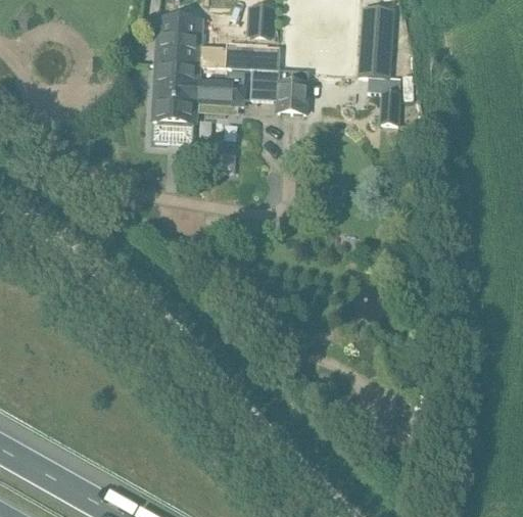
[(226,66),(249,67),(253,67),(264,68),(279,69),(281,38),(275,37),(277,8),(249,6),(248,36),(227,35),(226,66)]
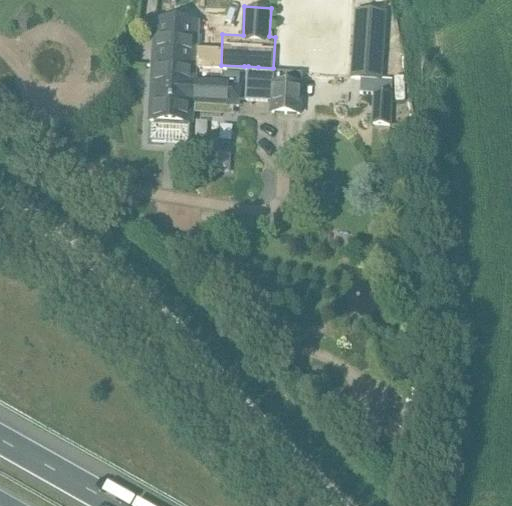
[(352,59),(351,72),(382,74),(386,8),(355,6),(354,21),(374,22),(372,60),(352,59)]
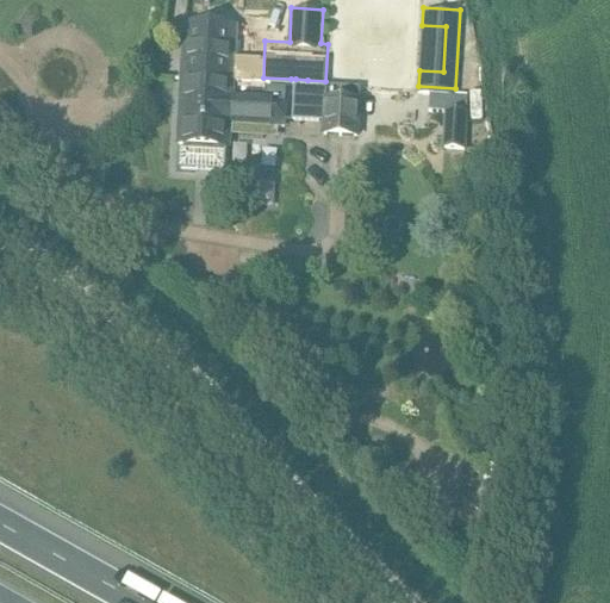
[(207,75),(231,76),(235,23),(186,19),(182,73),(207,75)]
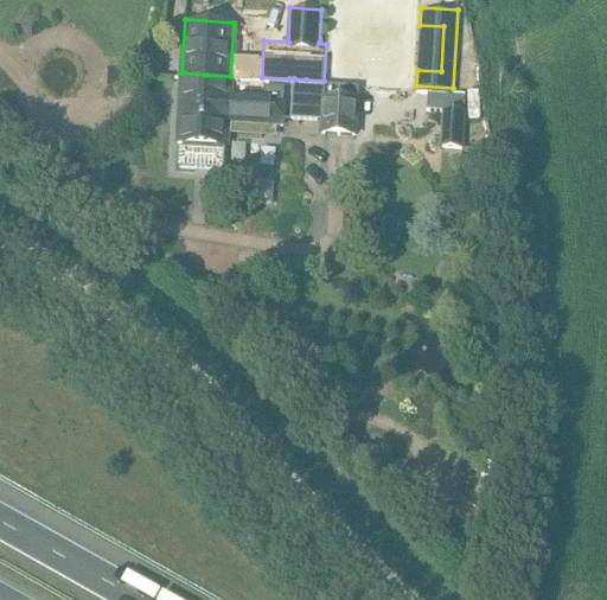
[(262,120),(282,121),(285,85),(264,84),(263,95),(230,93),(230,76),(206,75),(181,72),(178,138),(183,139),(183,144),(179,144),(178,161),(222,164),(223,146),(219,146),(219,141),(227,141),(228,126),(261,127),(262,120)]
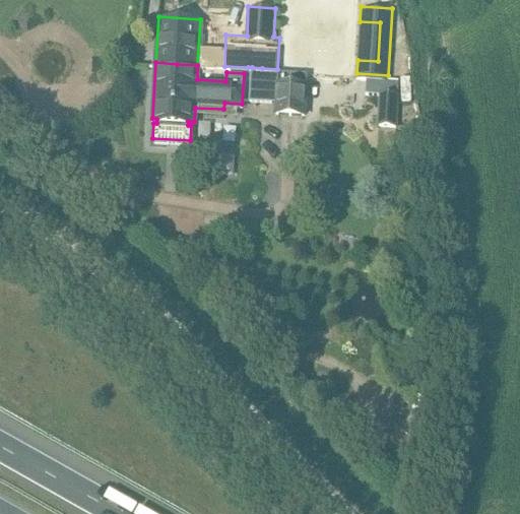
[(369,87),(370,75),(252,68),(250,98),(276,100),(276,110),(305,112),(305,108),(315,109),(316,84),(369,87)]
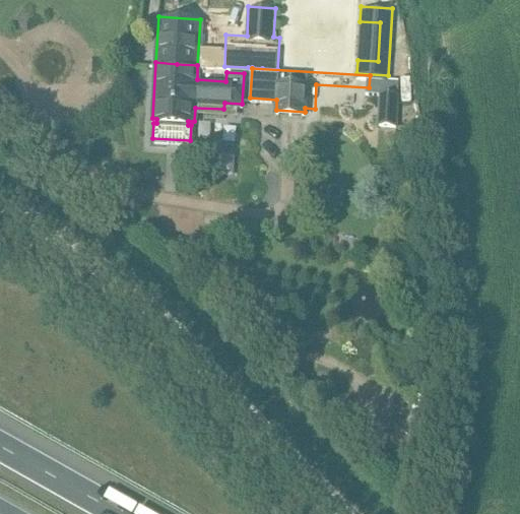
[(400,90),(379,89),(377,123),(399,124),(400,90)]
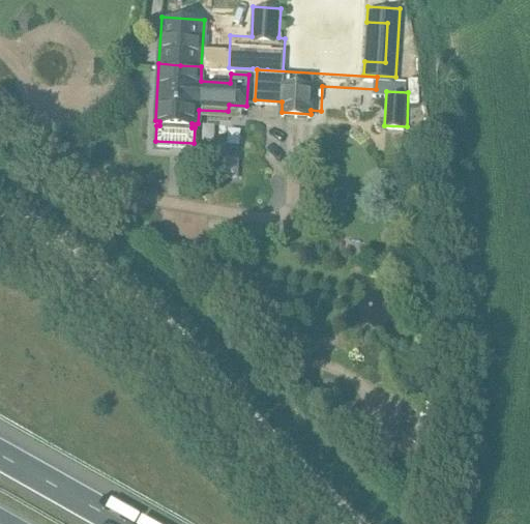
[(238,176),(239,154),(205,152),(204,174),(238,176)]
